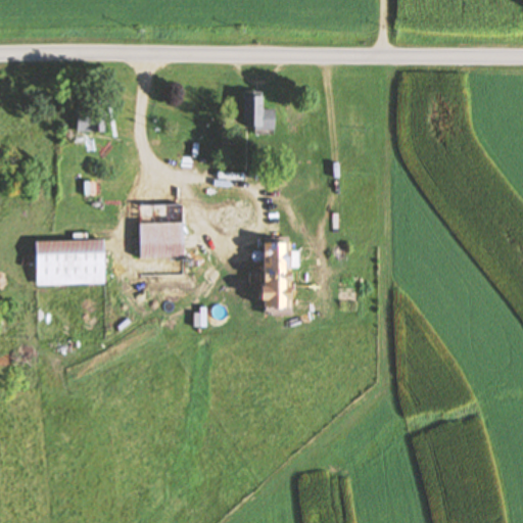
[(276,109),(265,109),(265,96),(242,96),(242,132),(276,132),(276,109)]
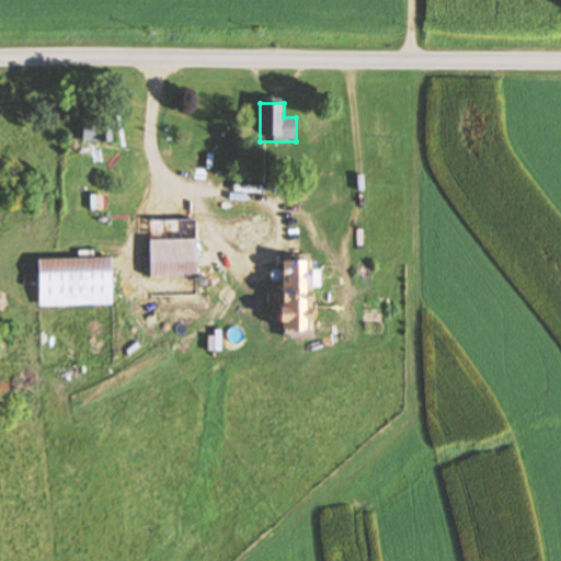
[(118,142),(118,121),(83,121),(83,142),(118,142)]
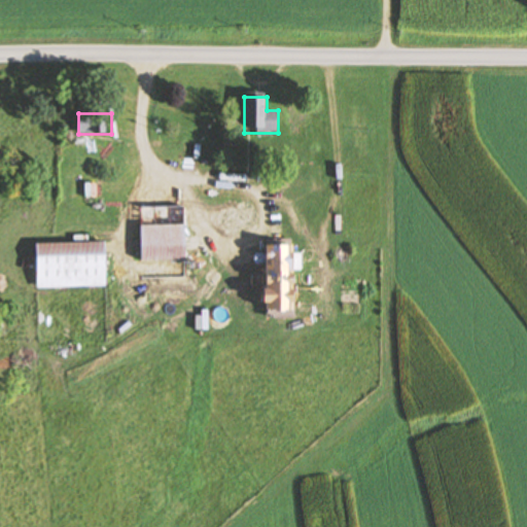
[(209,143),(185,143),(185,161),(209,161),(209,143)]
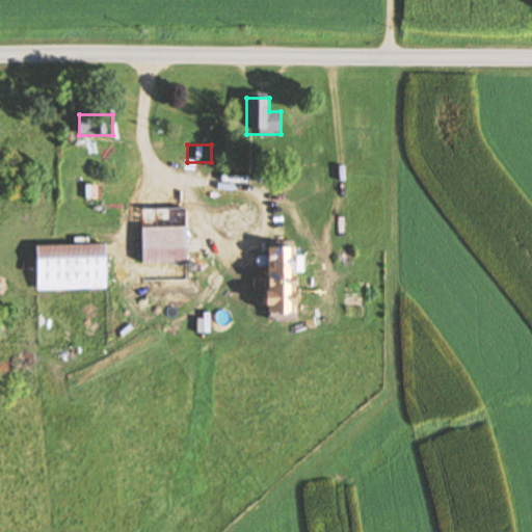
[(191,227),(147,227),(147,263),(191,263),(191,227)]
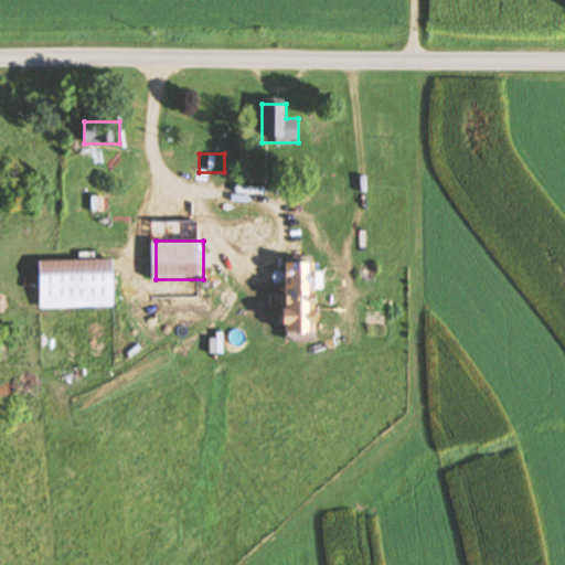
[(39,260),(40,309),(119,308),(118,259),(39,260)]
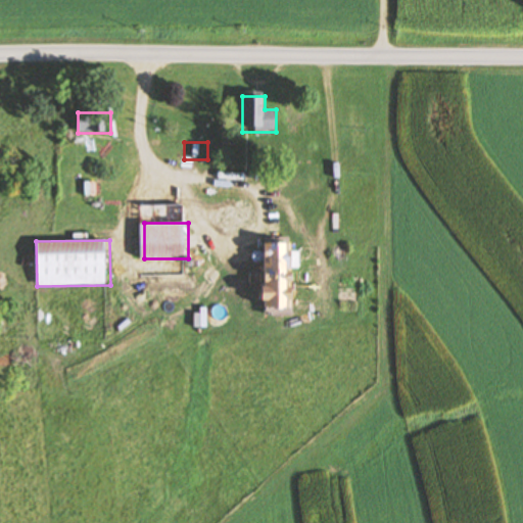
[(267,259),(267,308),(293,308),(293,243),(266,243),(266,259),(267,259)]
